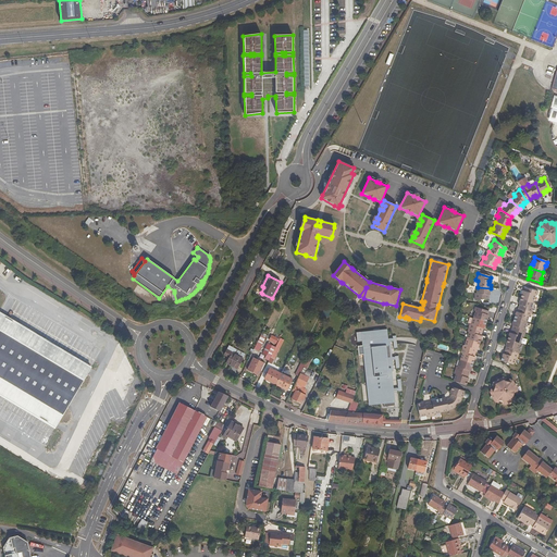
[(491,288),(478,287),(477,294),(474,294),(474,300),(489,299),(489,296),(487,295),(487,292),(490,292),(491,288)]
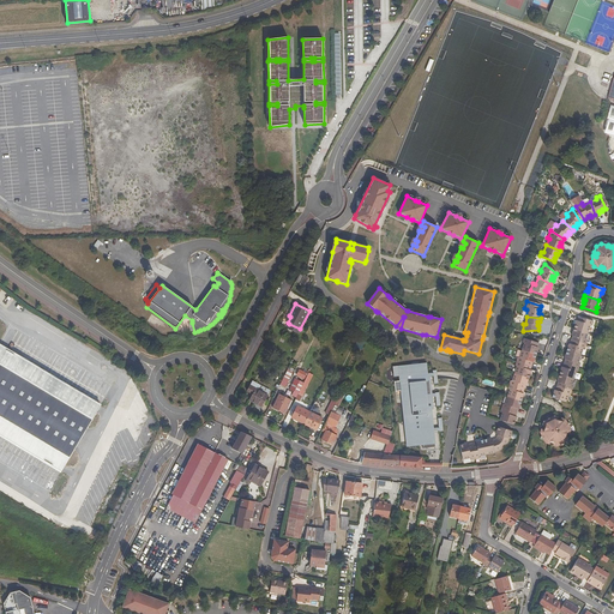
[(575,325),(573,329),(588,333),(590,325),(591,326),(593,321),(578,318),(577,320),(579,321),(577,325),(575,325)]
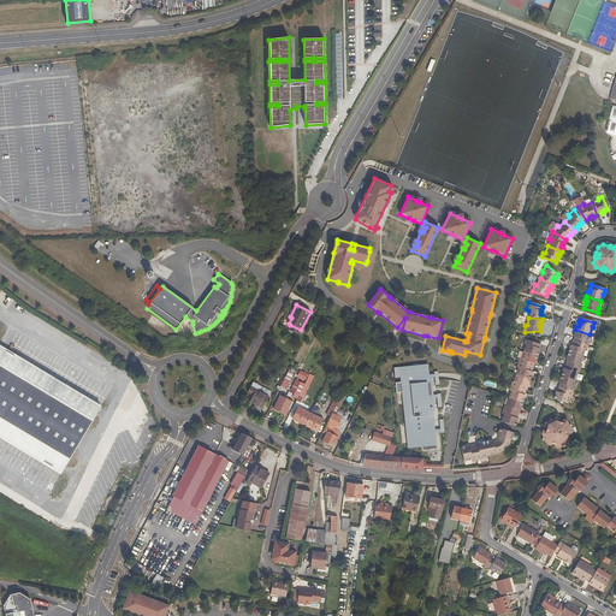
[(288,330),(298,335),(301,330),(290,325),(288,330)]
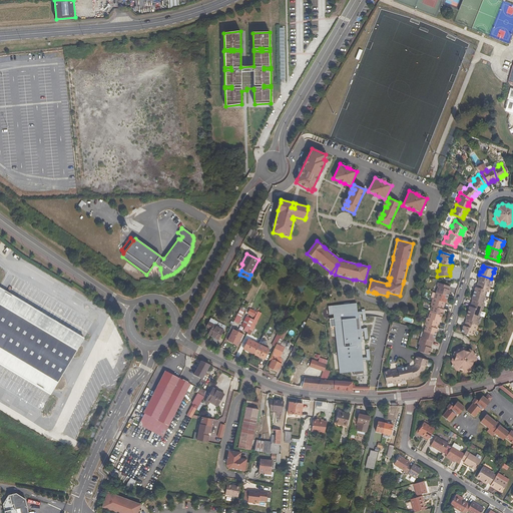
[(489,285),(491,279),(479,275),(479,278),(481,278),(479,282),(478,282),(477,285),(489,289),(491,285),(489,285)]
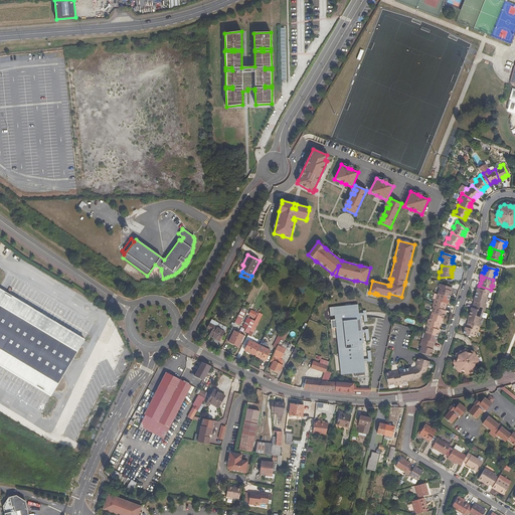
[(438,289),(439,289),(438,295),(449,299),(450,295),(448,295),(449,291),(451,292),(452,289),(439,285),(438,289)]
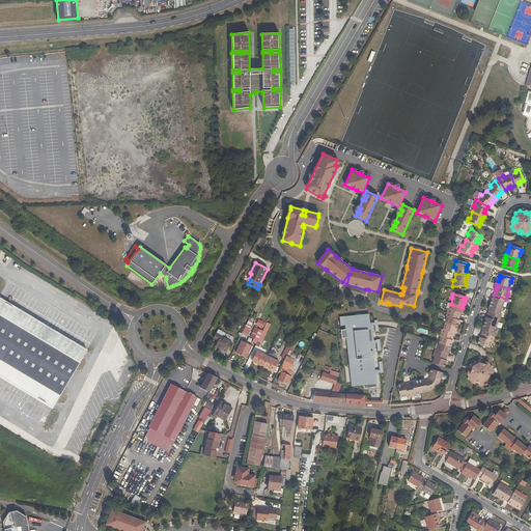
[(505,302),(506,299),(494,295),(493,298),(494,298),(493,302),(491,301),(490,304),(502,308),(504,302),(505,302)]
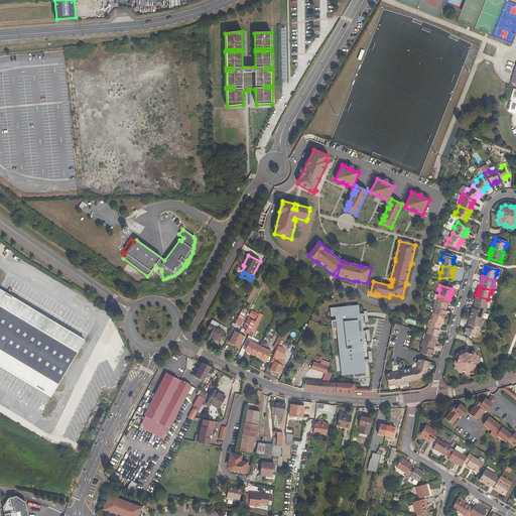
[(0,290),(0,306),(79,353),(86,341),(0,290)]
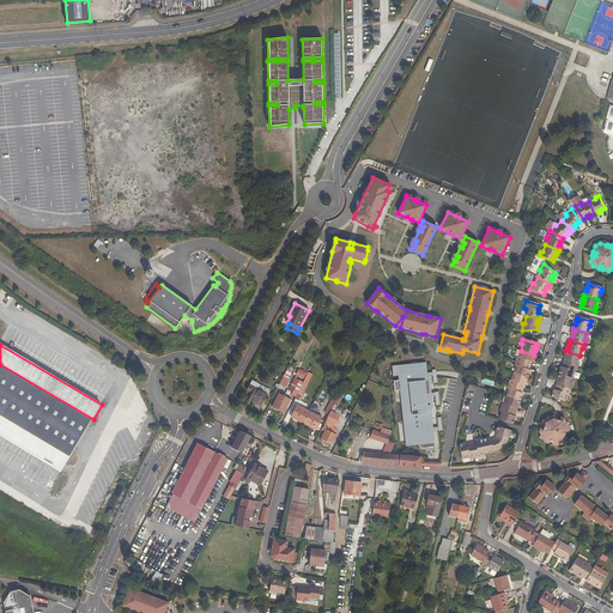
[(516,358),(515,362),(530,366),(532,363),(529,362),(530,358),(533,359),(534,356),(521,351),(519,358),(516,358)]
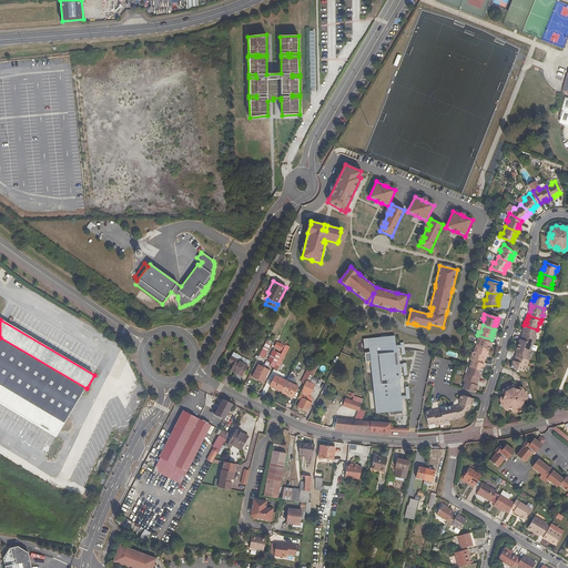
[(535,336),(537,330),(524,325),(523,328),(525,330),(524,333),(523,333),(521,336),(535,341),(536,337),(535,336)]
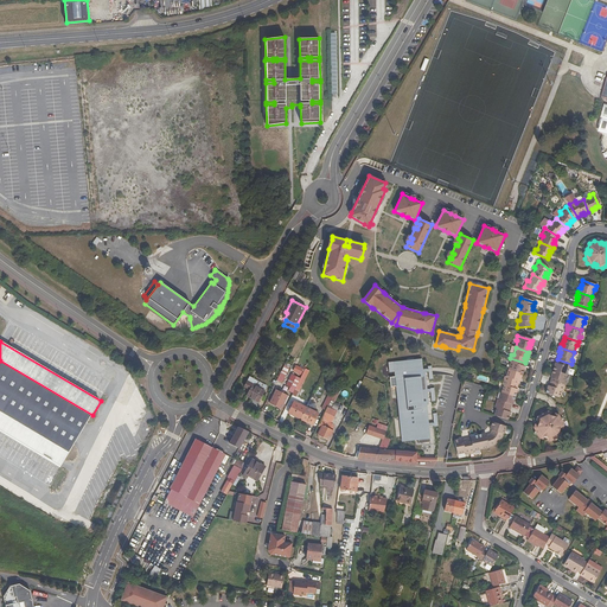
[(404,426),(406,440),(417,439),(419,442),(429,442),(428,427),(427,427),(426,423),(426,415),(427,415),(427,406),(427,402),(422,402),(421,390),(426,389),(425,376),(421,377),(421,370),(423,369),(422,359),(414,360),(414,358),(408,358),(408,360),(394,362),(395,372),(395,377),(390,377),(391,387),(396,385),(401,385),(404,416),(402,416),(403,427),(404,426)]
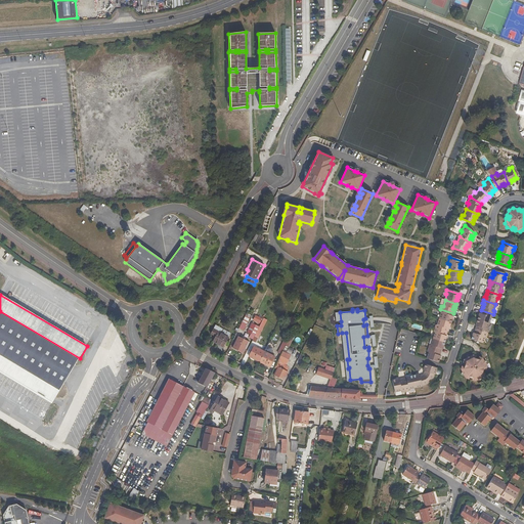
[(440,313),(438,319),(450,323),(451,319),(449,319),(450,316),(452,316),(453,313),(440,309),(439,313),(440,313)]
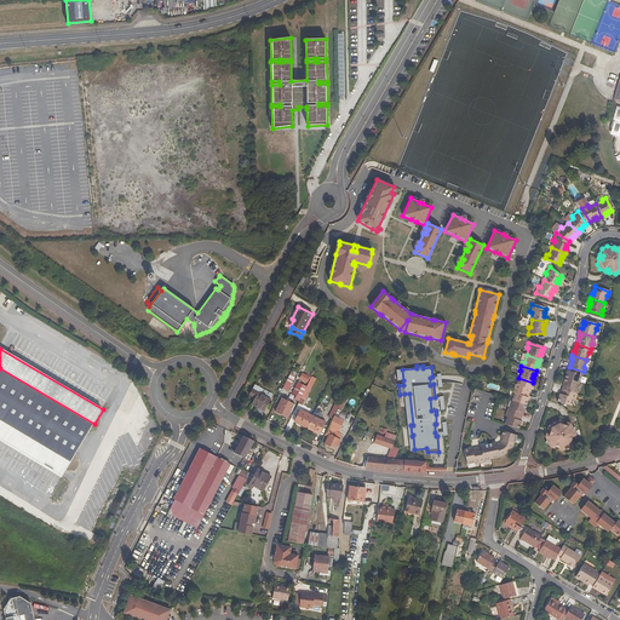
[(583,375),(584,372),(569,367),(568,371),(569,372),(568,375),(566,374),(564,378),(579,383),(581,375),(583,375)]
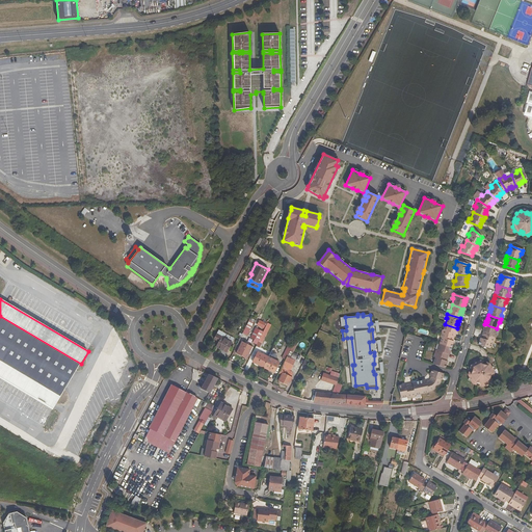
[(0,361),(61,397),(81,364),(0,316),(0,361)]
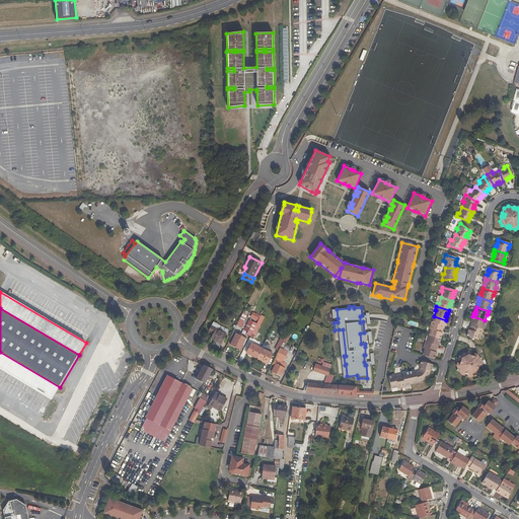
[(365,344),(365,347),(367,347),(366,336),(369,335),(369,343),(373,343),(372,331),(368,332),(366,332),(364,317),(367,317),(368,324),(371,324),(370,317),(370,312),(366,313),(366,315),(362,315),(360,316),(360,322),(363,321),(364,332),(360,334),(361,344),(365,344)]
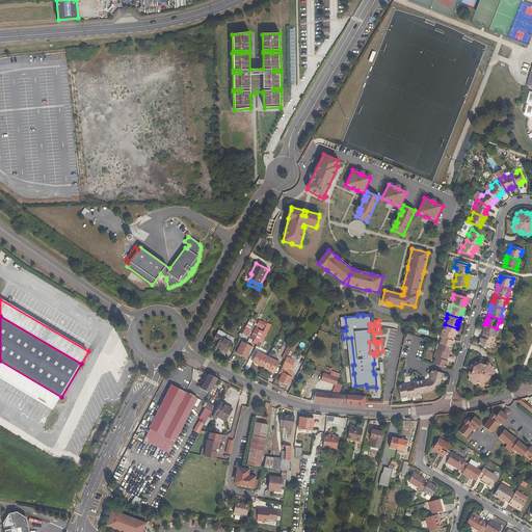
[(270,324),(268,323),(267,325),(262,335),(259,342),(262,343),(270,324)]
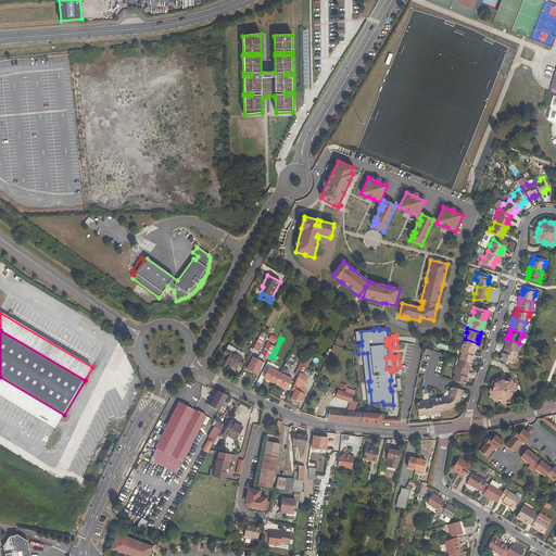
[(462,345),(460,349),(474,353),(476,350),(474,349),(475,345),(477,346),(478,343),(465,339),(464,345),(462,345)]
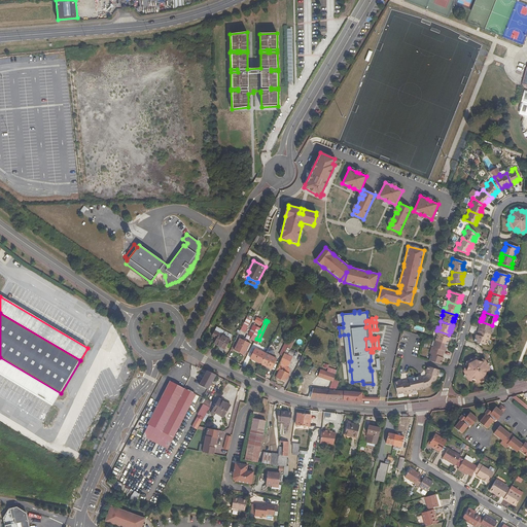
[(490,331),(492,325),(480,321),(479,324),(481,325),(480,328),(479,328),(478,331),(490,336),(491,332),(490,331)]
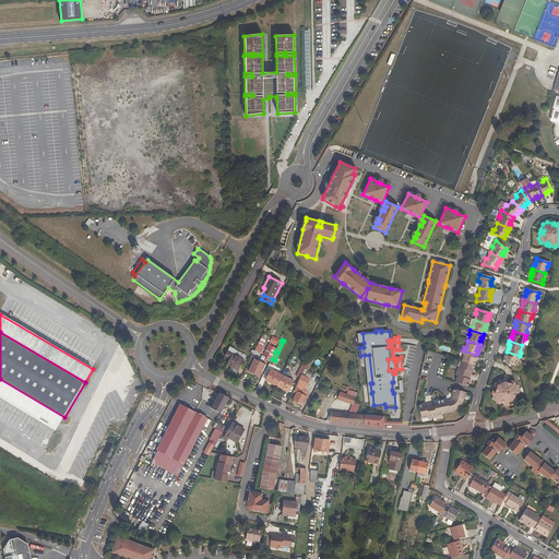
[(269,345),(264,355),(268,357),(271,351),(273,347),(269,345)]
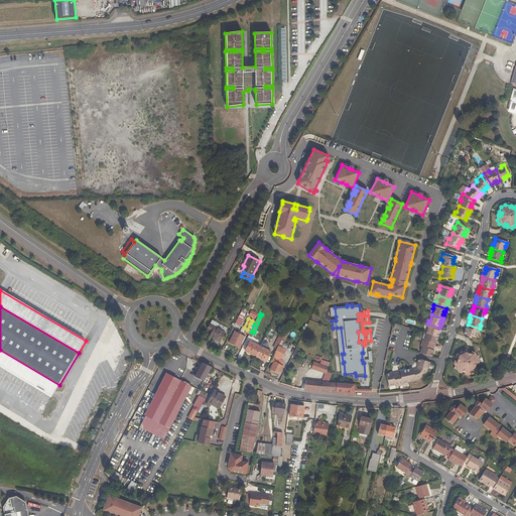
[(210,325),(225,333),(227,329),(212,320),(210,325)]
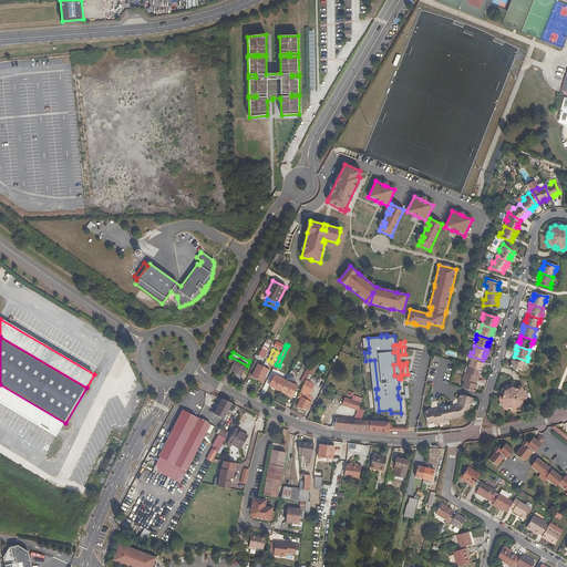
[(470,360),(467,367),(481,371),(482,368),(480,367),(481,363),(483,363),(483,360),(470,356),(468,360),(470,360)]
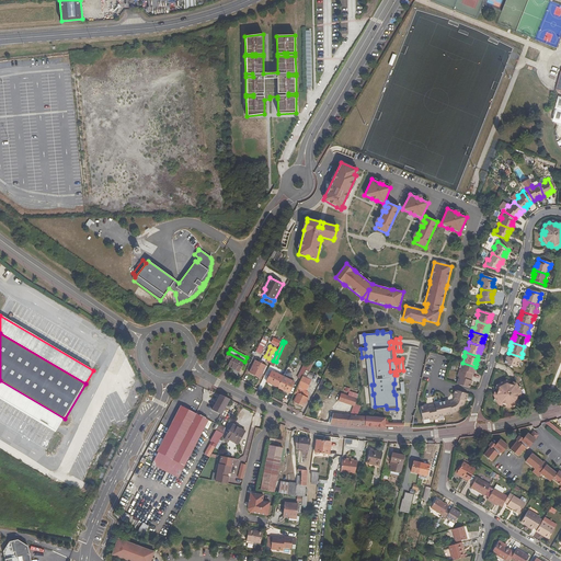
[(240,371),(241,368),(243,365),(244,362),(228,353),(226,357),(231,359),(228,366),(232,367),(240,371)]
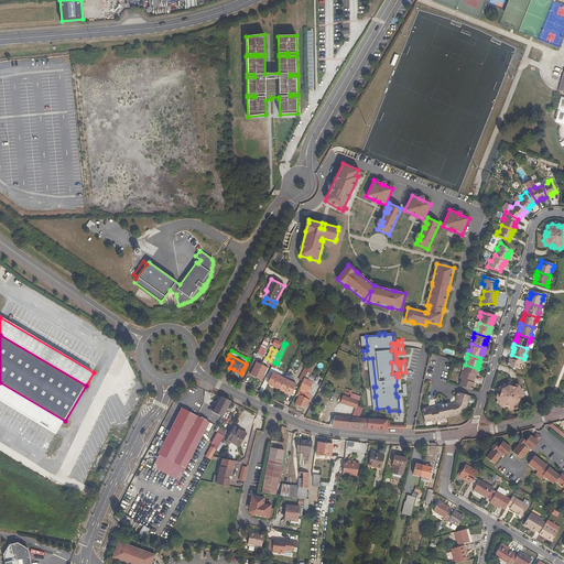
[(524,359),(511,355),(510,358),(511,359),(510,362),(508,362),(507,366),(519,369),(522,362),(523,364),(524,359)]
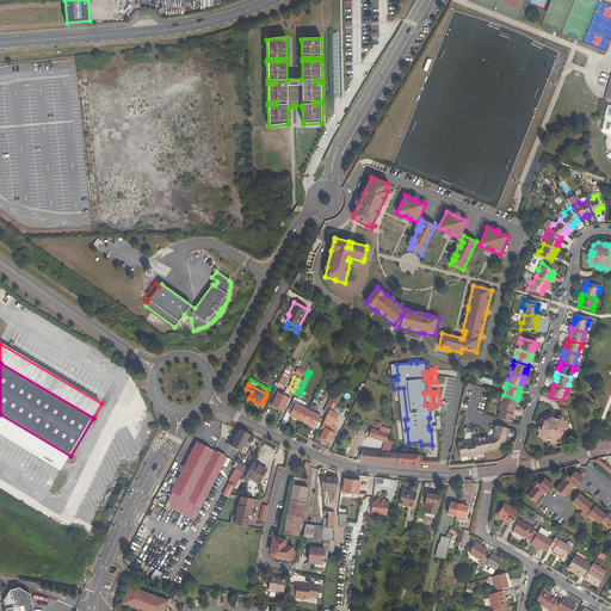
[(403,388),(399,388),(405,444),(408,443),(407,429),(406,430),(405,419),(407,419),(403,388)]
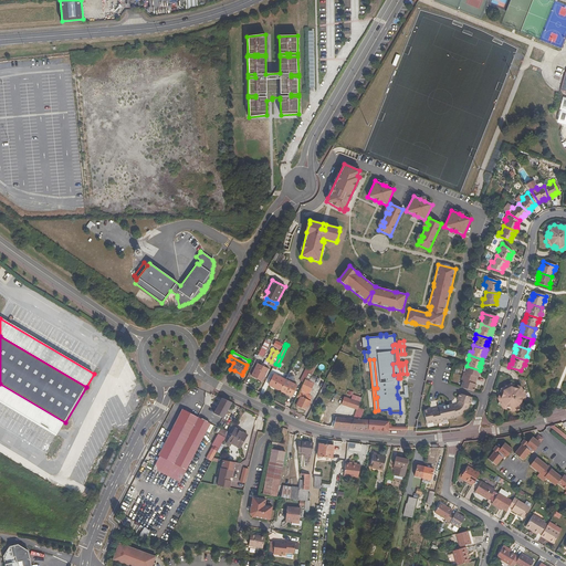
[(252,376),(262,381),(269,369),(258,364),(252,376)]
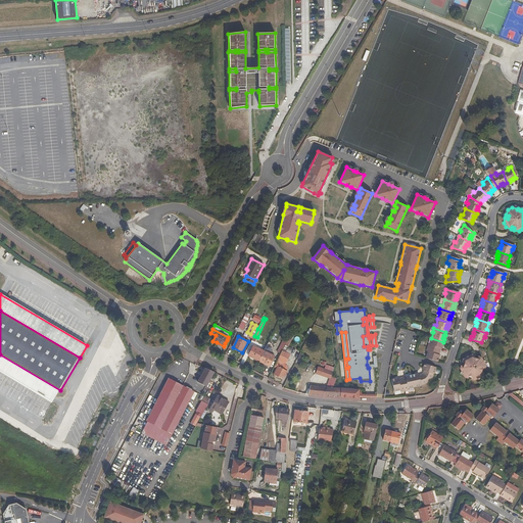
[(293,338),(289,336),(286,343),(285,345),(282,350),(286,352),(288,347),(293,338)]
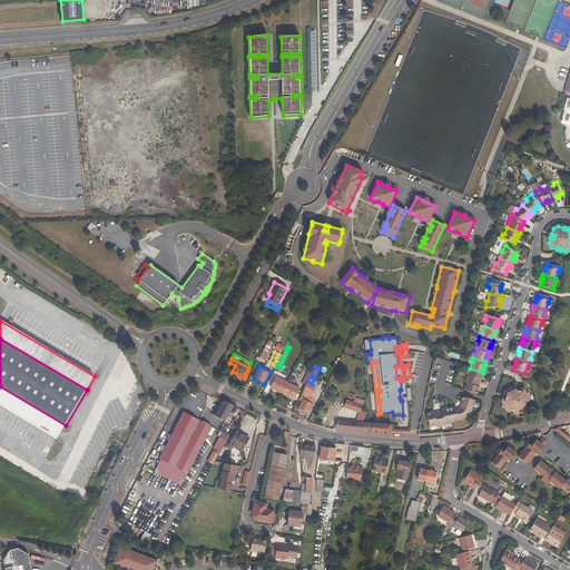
[(467,375),(465,380),(479,384),(480,380),(479,380),(480,376),(482,376),(483,373),(470,369),(468,375),(467,375)]
